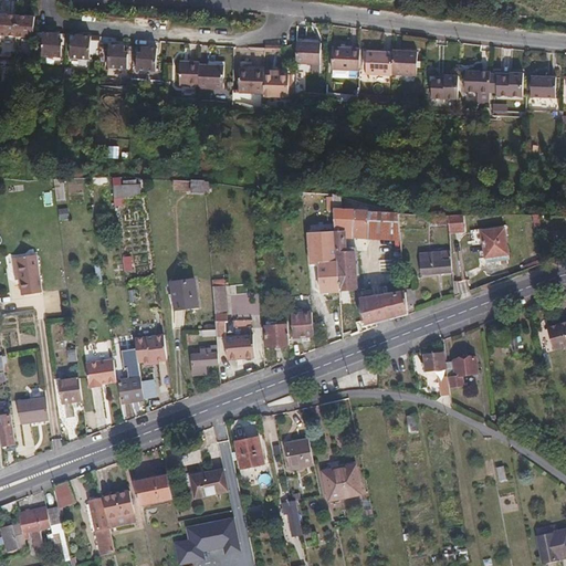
[(0,35),(11,37),(11,16),(0,14),(0,35)]
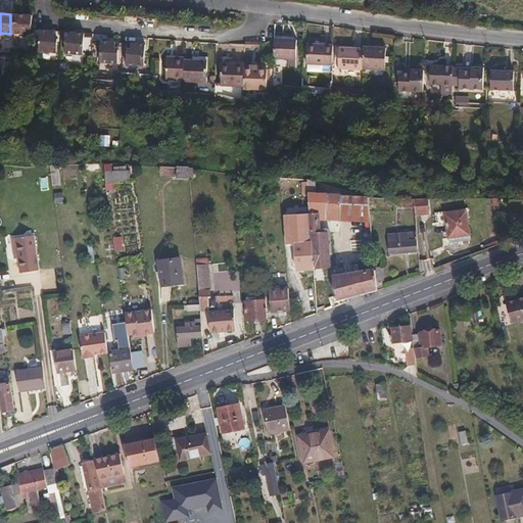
[(26,35),(27,15),(10,14),(10,34),(26,35)]
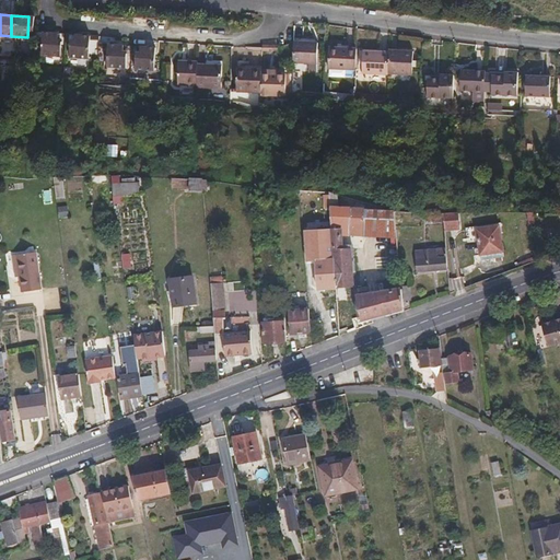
[(56,58),(56,43),(53,43),(53,34),(37,32),(36,58),(56,58)]
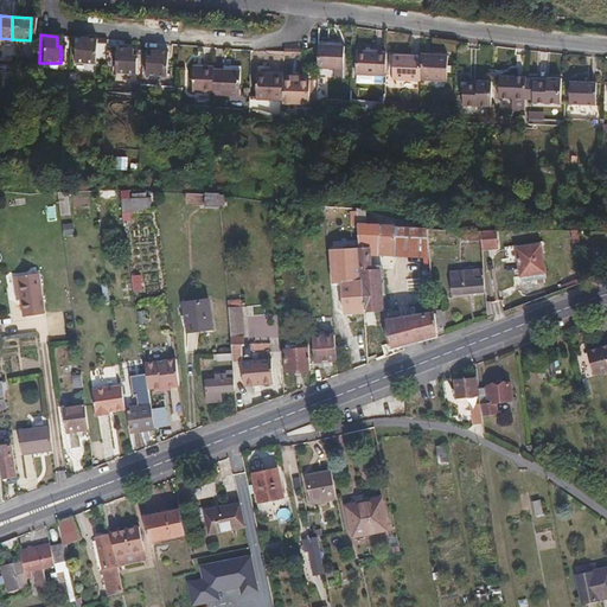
[(91,64),(91,39),(75,38),(75,46),(71,46),(71,64),(91,64)]
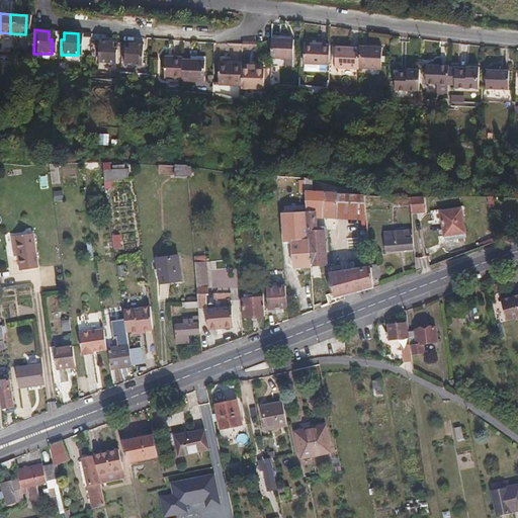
[(112,65),(112,51),(109,51),(109,44),(95,41),(94,64),(112,65)]
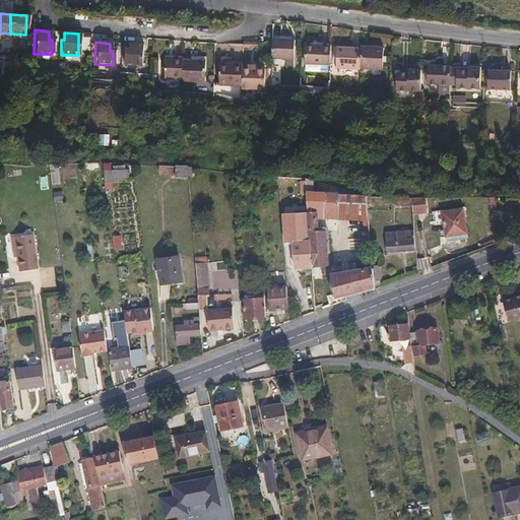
[(289,64),(289,44),(267,44),(266,64),(289,64)]
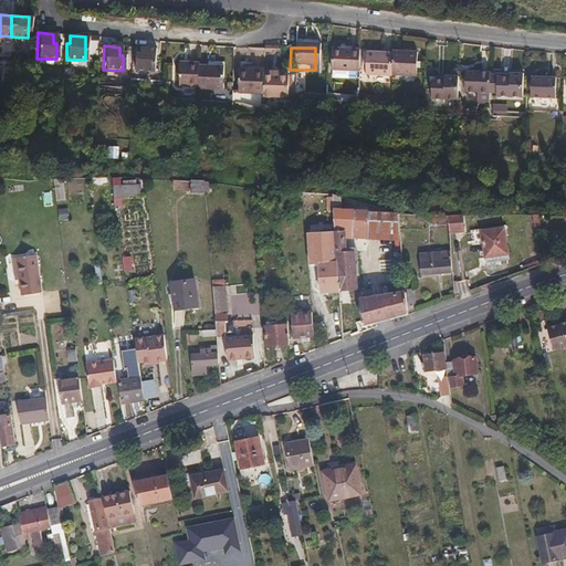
[(152,72),(152,50),(137,49),(136,56),(133,56),(133,71),(152,72)]
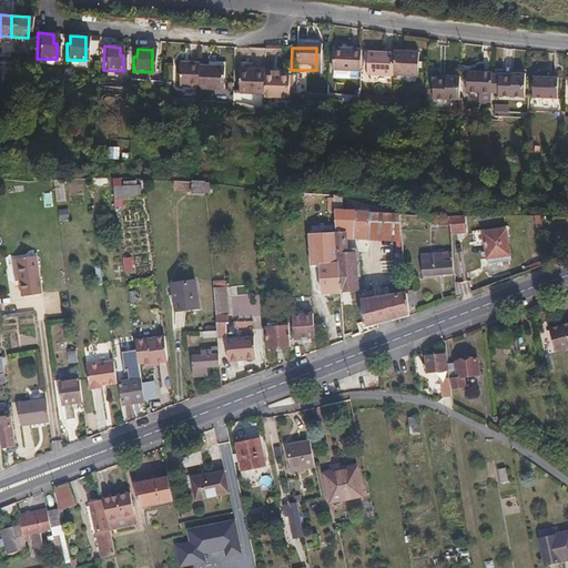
[(355,75),(356,53),(328,53),(327,75),(355,75)]
